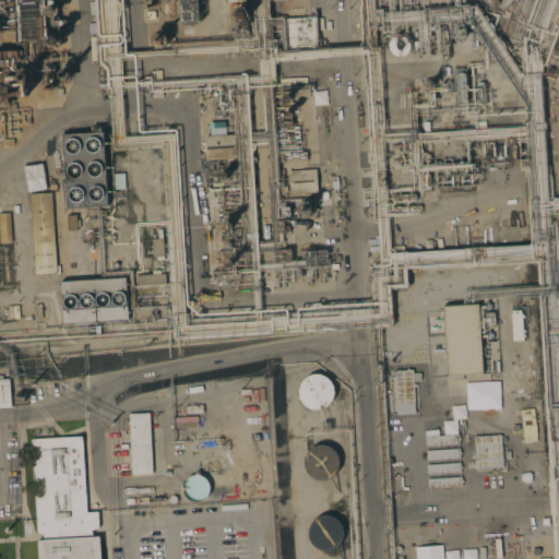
[(175,13),(175,14),(169,14),(169,13),(164,13),(163,0),(179,0),(180,12),(175,13)]
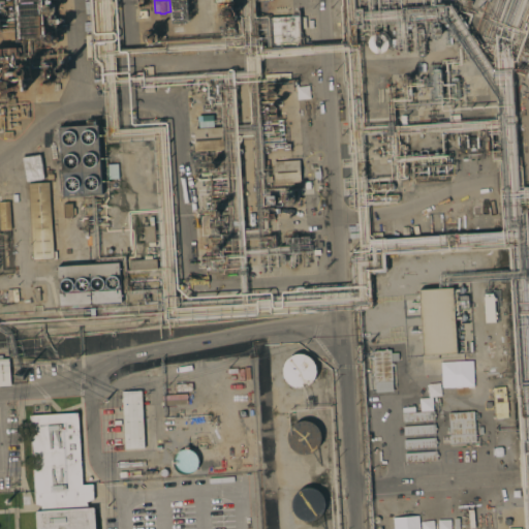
[(38,3),(40,37),(21,38),(18,5),(38,3)]
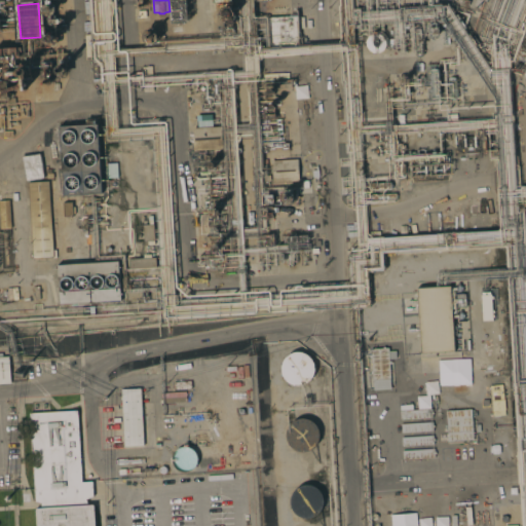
[(44,7),(51,6),(52,13),(44,14),(44,7)]
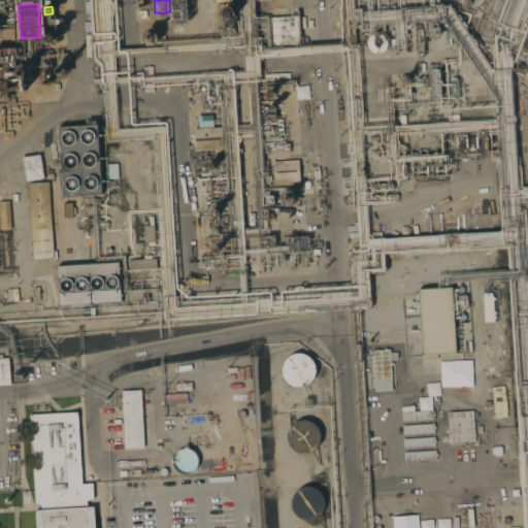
[(231,20),(230,21),(230,22),(228,23),(225,24),(223,23),(221,22),(220,21),(219,20),(219,17),(219,14),(220,13),(221,12),(223,10),(225,10),(228,10),(229,11),(230,12),(231,14),(232,15),(232,17),(231,20)]
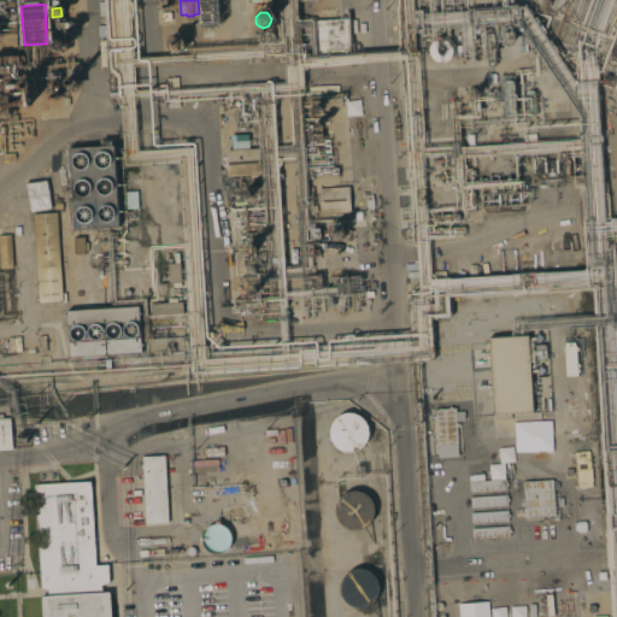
[(348,18),(351,52),(317,54),(315,21),(348,18)]
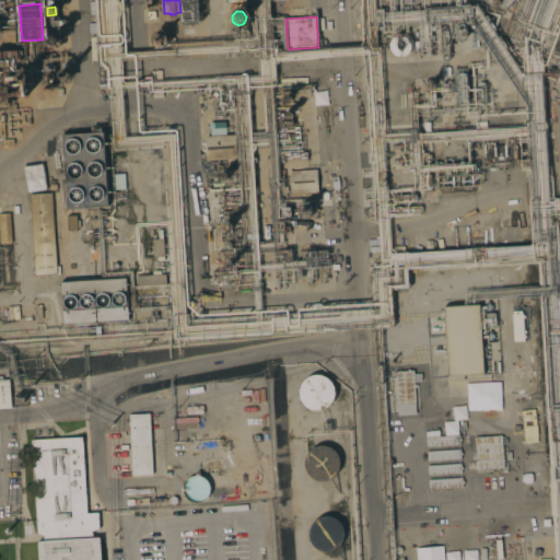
[(466,28),(466,39),(456,39),(456,30),(466,28)]
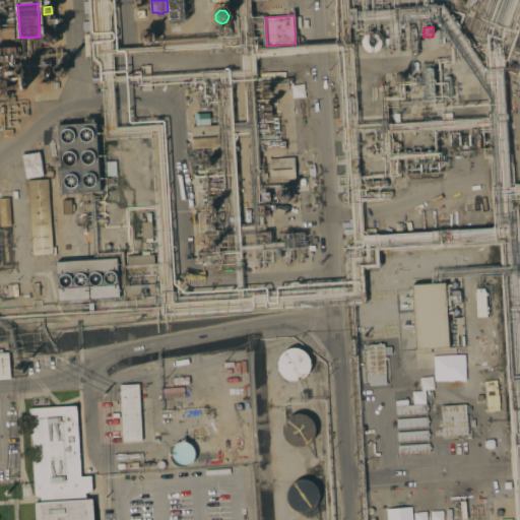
[(417,54),(410,55),(409,27),(416,27),(417,54)]
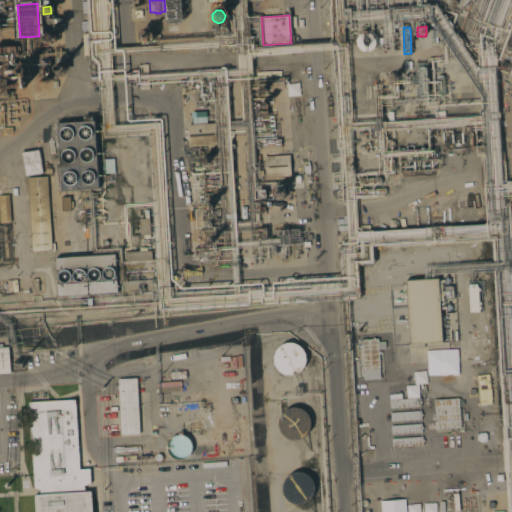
[(141,30),(141,28),(148,28),(148,29),(150,31),(151,32),(151,34),(152,36),(151,38),(150,40),(150,41),(149,42),(147,42),(144,43),(142,42),(140,41),(139,39),(138,37),(138,35),(138,33),(139,31),(141,30)]
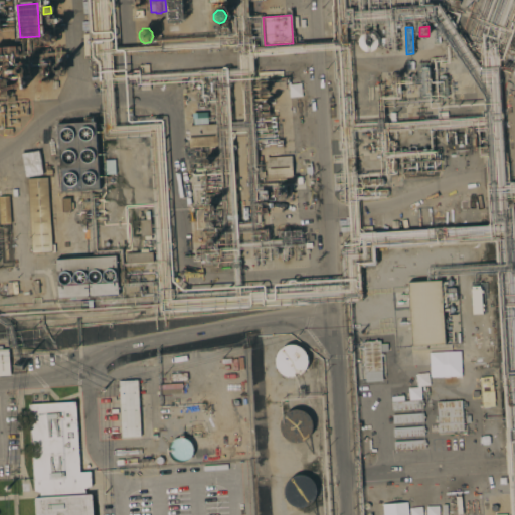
[(368,32),(369,32),(373,34),(375,37),(377,41),(377,44),(375,47),(373,50),(369,52),(365,52),(362,50),(359,47),(358,43),(357,41),(359,37),(361,35),(364,33),(368,32)]
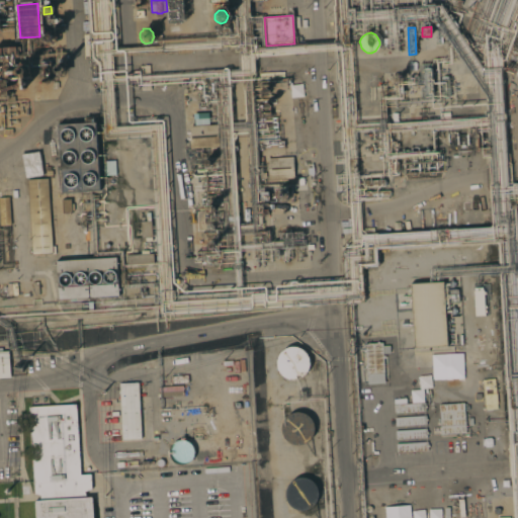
[(0,48),(16,47),(16,55),(18,55),(18,57),(0,58),(0,48)]
